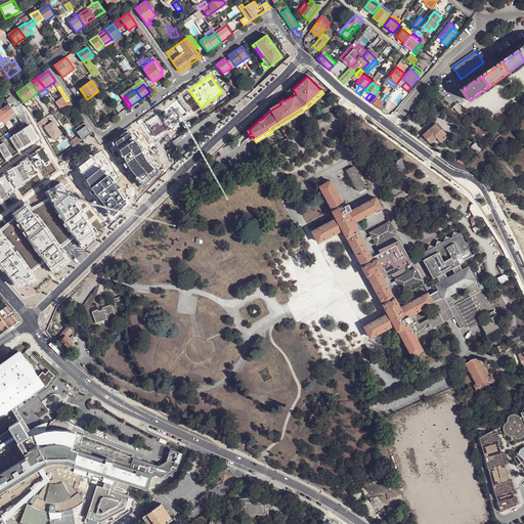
[(399,105),(404,100),(400,96),(395,102),(399,105)]
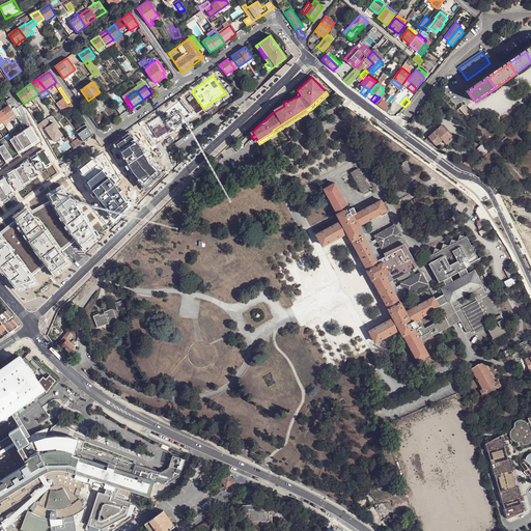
[(164,113),(144,126),(157,144),(175,131),(196,114),(182,99),(164,113)]
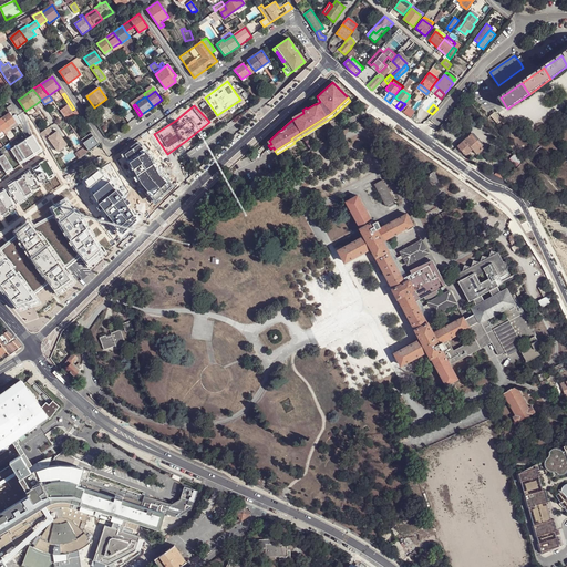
[(60,111),(64,116),(65,117),(72,112),(69,107),(66,109),(65,107),(60,111)]
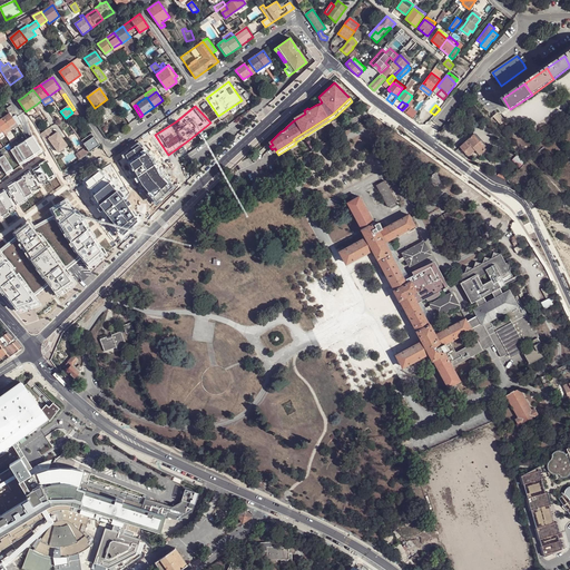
[(72,112),(66,118),(69,123),(79,115),(76,110),(72,112)]
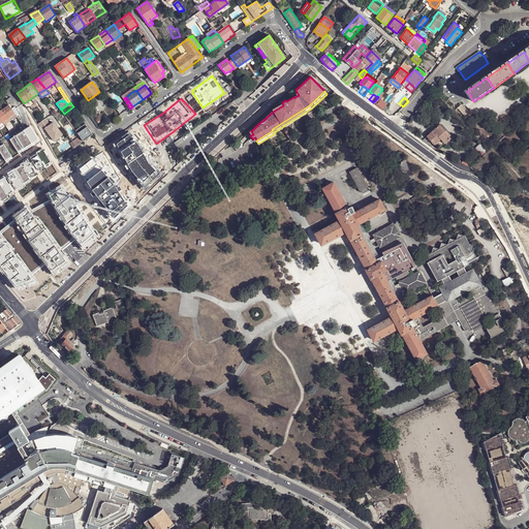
[(465,116),(469,113),(462,104),(458,107),(465,116)]
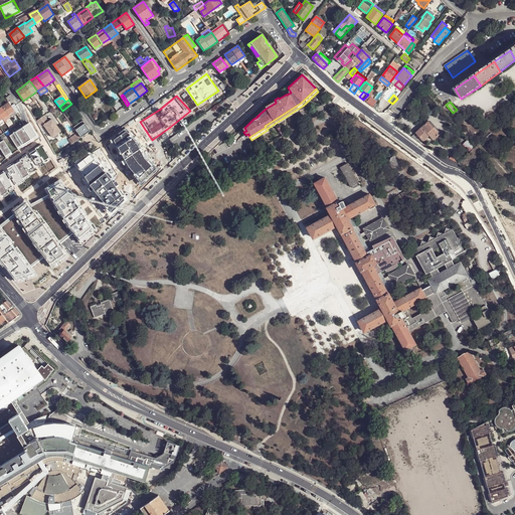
[(11,113),(14,111),(8,103),(0,108),(0,120),(3,119),(8,115),(11,113)]
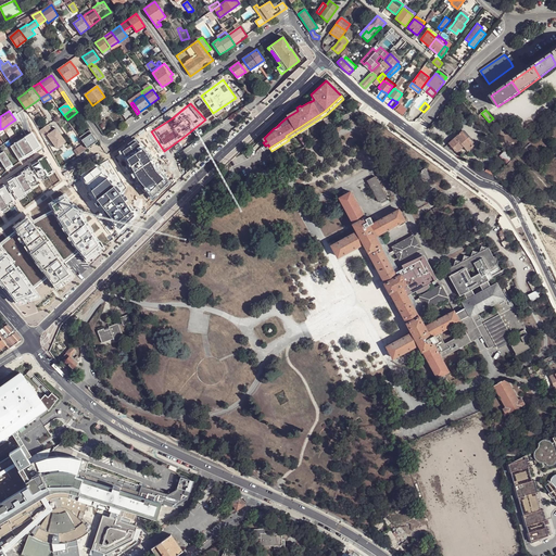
[(446,115),(443,112),(438,118),(441,122),(446,115)]
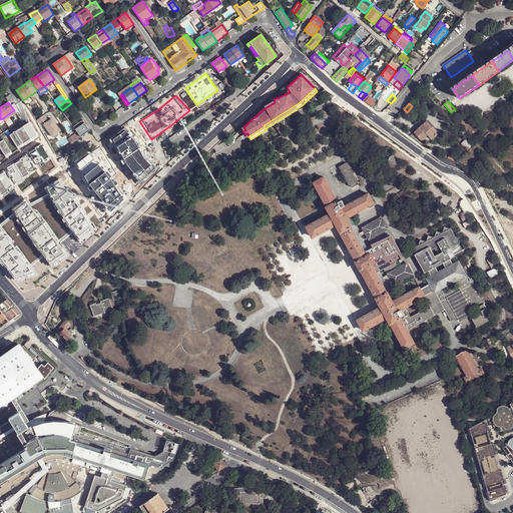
[(47,120),(44,115),(37,120),(40,126),(42,124),(51,136),(59,130),(50,118),(47,120)]
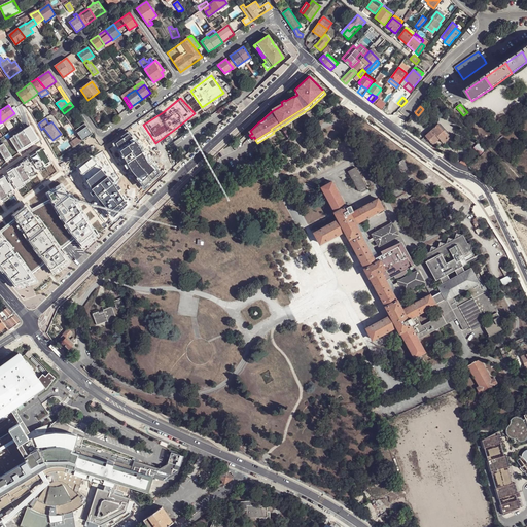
[(84,125),(75,130),(80,137),(82,141),(93,135),(84,125)]
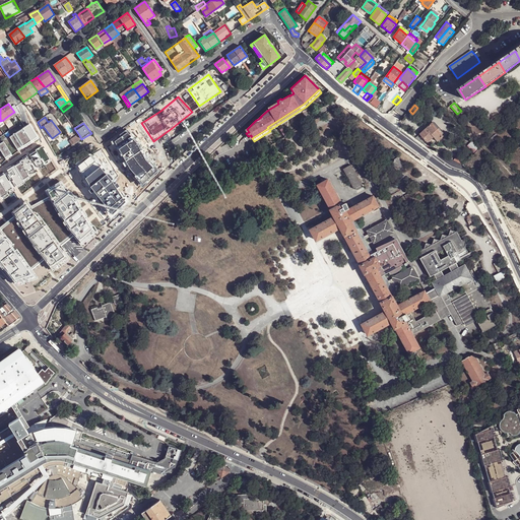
[(420,135),(428,143),(435,138),(438,142),(445,135),(434,123),(420,135)]
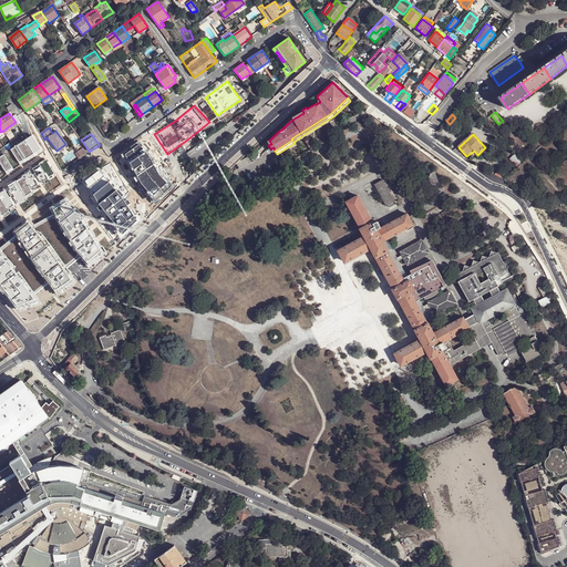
[(43,152),(32,135),(29,137),(10,148),(20,165),(43,152)]
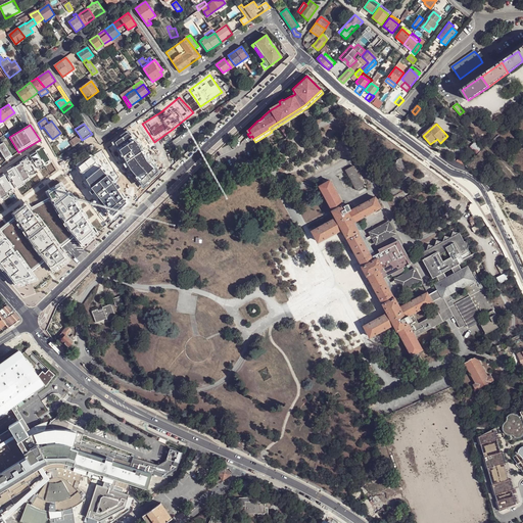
[(128,133),(115,142),(127,164),(131,171),(144,188),(159,172),(147,161),(138,143),(128,133)]
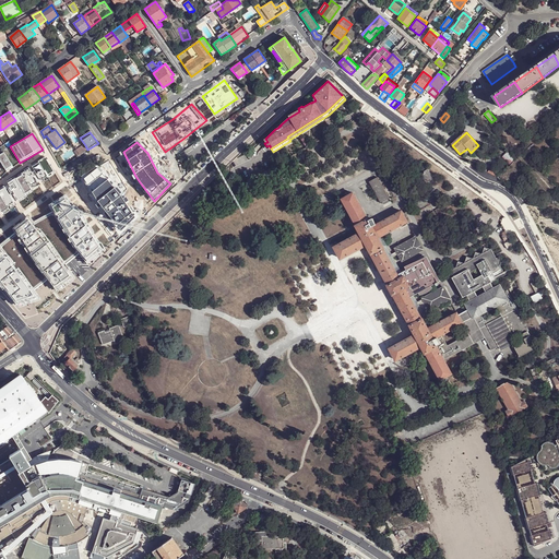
[(87,150),(85,145),(78,151),(81,154),(87,150)]
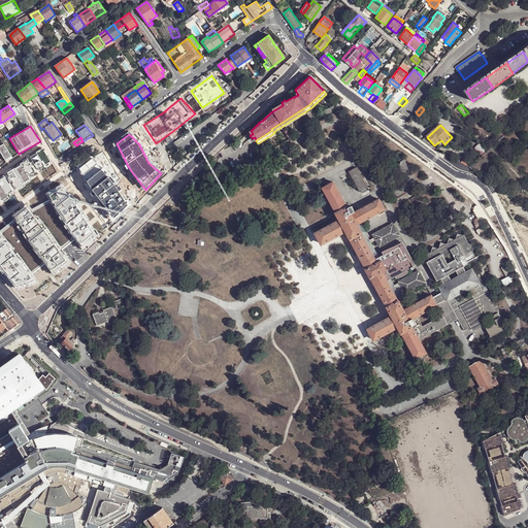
[(423,141),(432,147),(434,145),(427,137),(423,141)]
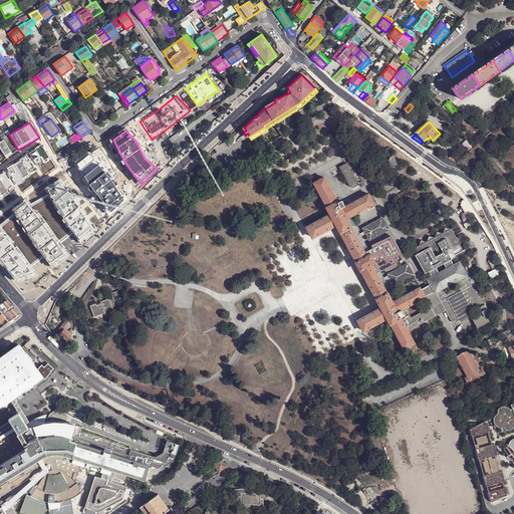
[(354,140),(357,145),(363,142),(360,137),(354,140)]
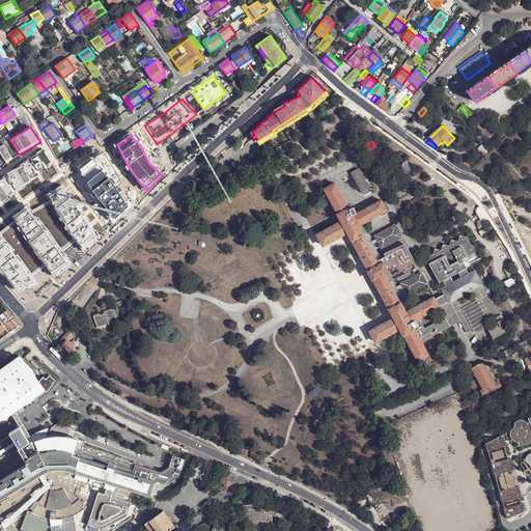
[(12,159),(3,144),(0,146),(0,152),(6,164),(12,159)]
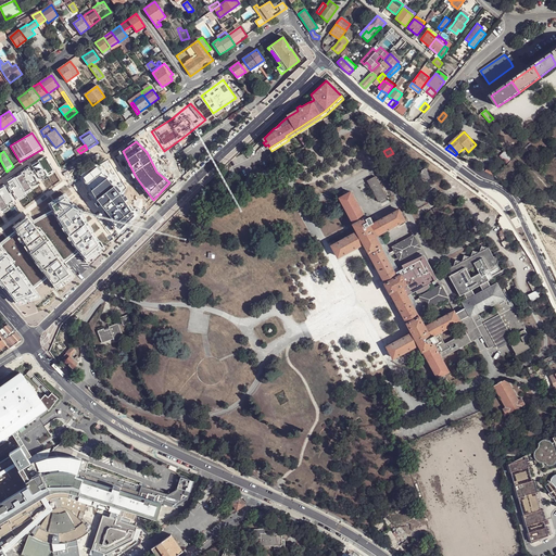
[(46,155),(0,187),(0,215),(1,215),(0,213),(3,211),(17,204),(15,202),(20,200),(39,186),(38,182),(41,181),(57,172),(46,155)]
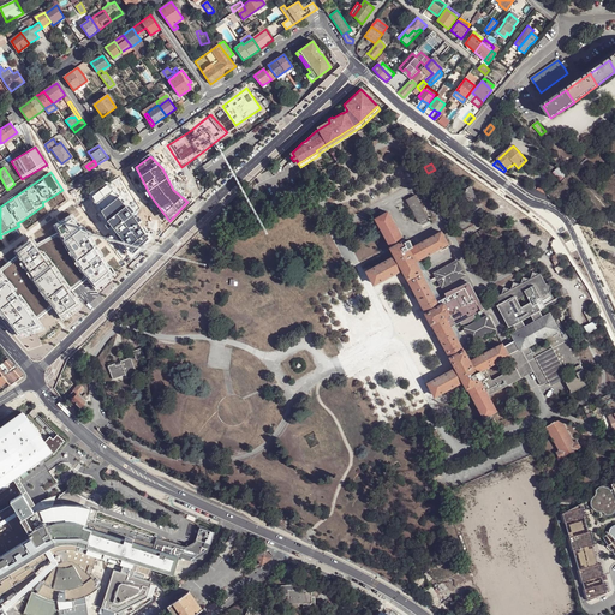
[(108,184),(91,197),(107,221),(132,252),(144,242),(149,238),(133,214),(139,208),(119,175),(108,184)]
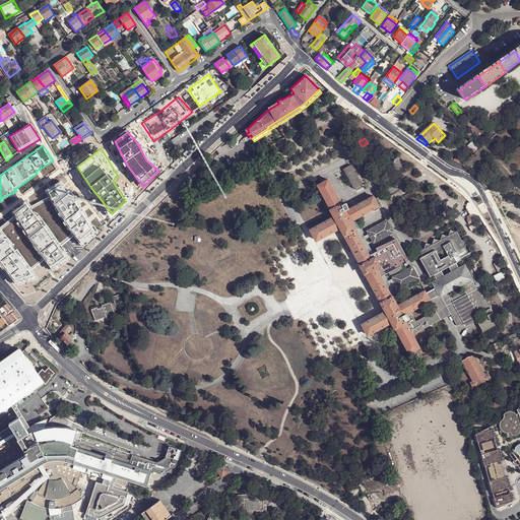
[(391,163),(397,171),(404,167),(398,157),(391,163)]
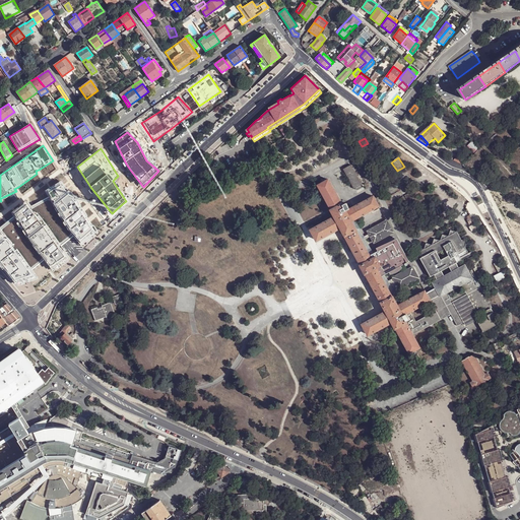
[(352,166),(344,170),(355,190),(363,186),(352,166)]
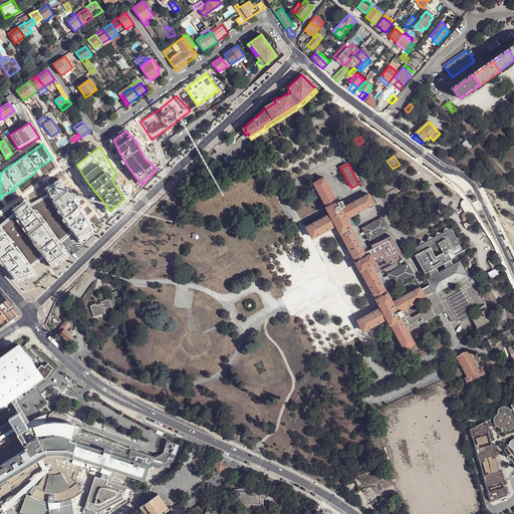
[(332,172),(339,185),(345,182),(338,168),(332,172)]
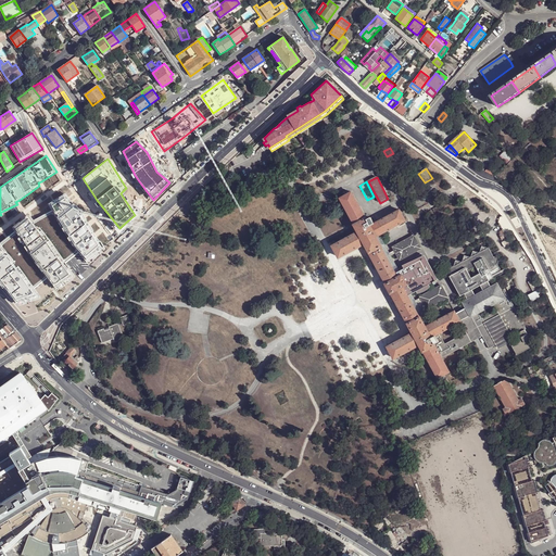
[(355,226),(367,219),(359,207),(352,192),(340,199),(348,213),(355,226)]
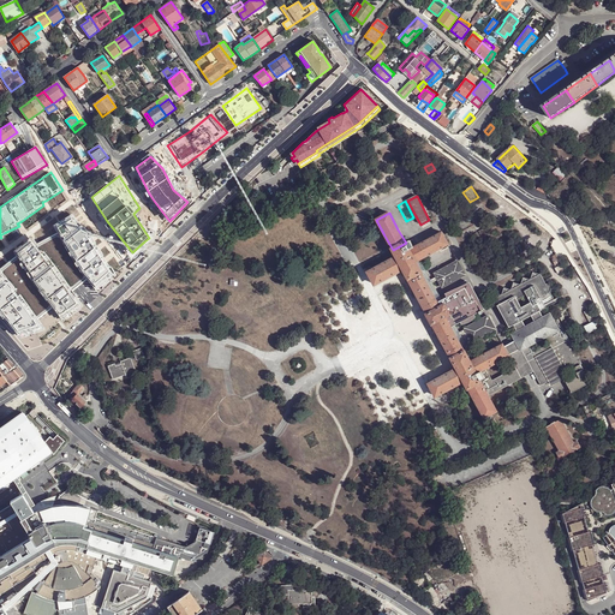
[(0,269),(0,309),(13,328),(22,340),(39,333),(46,330),(39,320),(53,306),(63,321),(83,305),(73,292),(79,286),(87,280),(96,291),(114,275),(96,244),(72,214),(54,225),(58,233),(39,243),(34,237),(16,251),(18,256),(0,270),(0,269)]
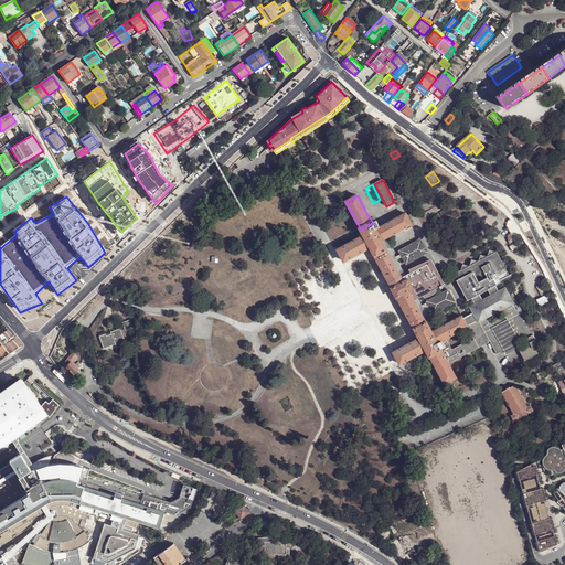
[(401,364),(427,350),(430,358),(443,351),(438,344),(446,340),(468,328),(464,319),(462,317),(436,331),(433,333),(413,297),(402,277),(382,242),(386,240),(413,225),(406,214),(381,228),(376,231),(373,224),(373,223),(361,230),(364,236),(339,251),(344,262),(371,247),(391,285),(401,302),(420,339),(395,353),(401,364)]
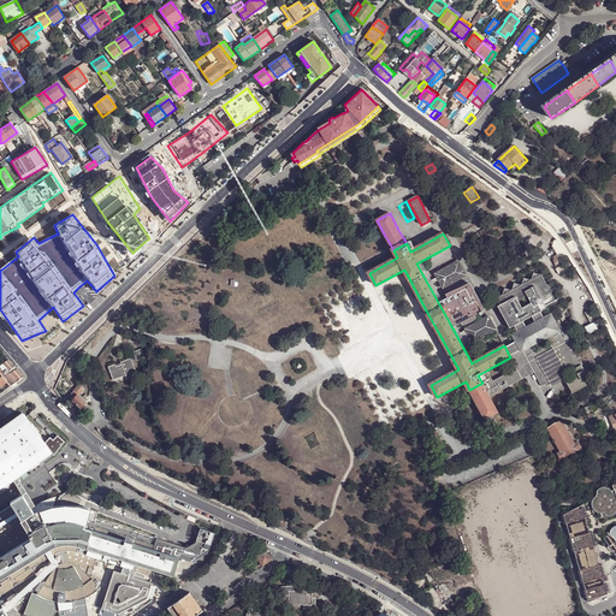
[(587,292),(590,291),(570,260),(568,262),(587,292)]
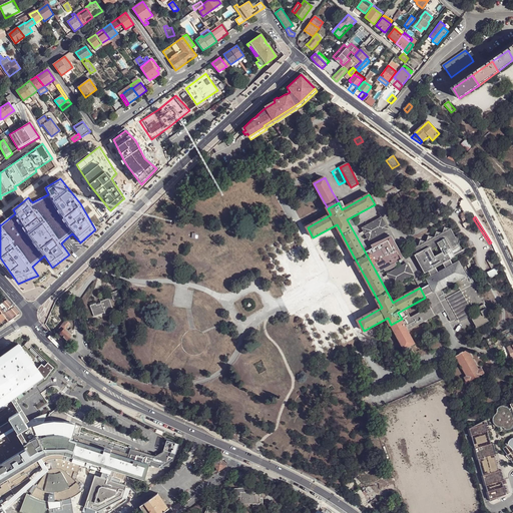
[(365,251),(368,249),(360,235),(359,233),(351,217),(347,219),(365,251)]
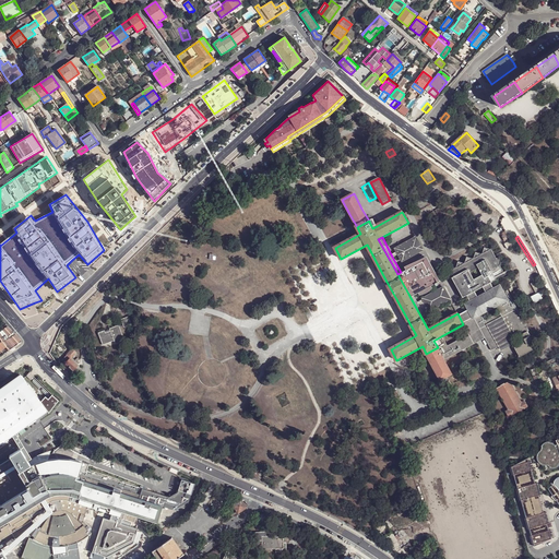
[(423,250),(417,238),(396,249),(397,251),(399,253),(403,261),(423,250)]
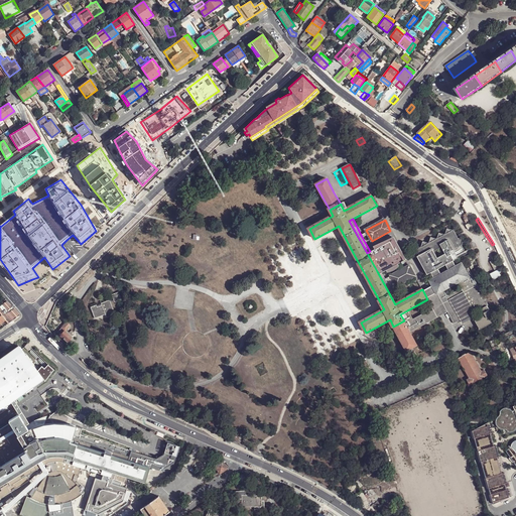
[(449,271),(457,267),(454,261),(467,254),(462,246),(464,240),(459,239),(454,230),(447,229),(445,235),(439,233),(437,239),(431,238),(429,243),(423,242),(421,248),(415,246),(413,252),(416,258),(417,257),(427,275),(431,273),(434,279),(442,275),(438,269),(445,265),(449,271)]
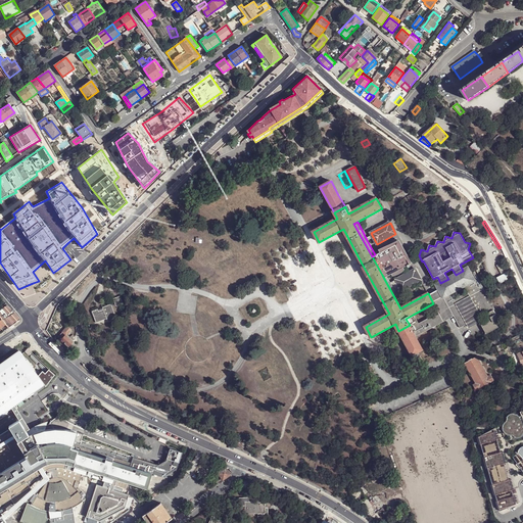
[(400,260),(394,249),(387,253),(385,249),(375,254),(372,256),(382,275),(386,274),(395,268),(393,265),(400,260)]
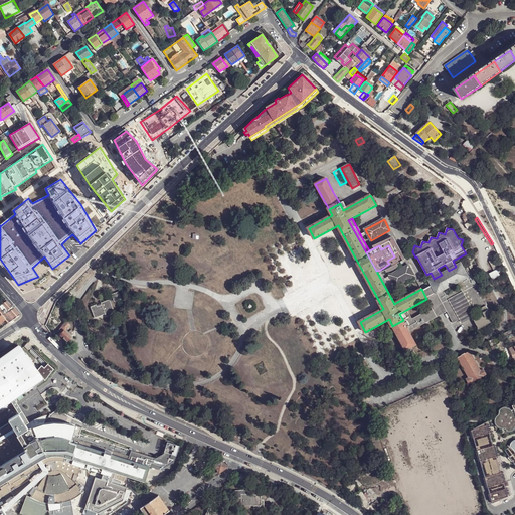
[(360,278),(365,276),(356,260),(351,263),(353,265),(355,264),(360,275),(358,276),(360,278)]
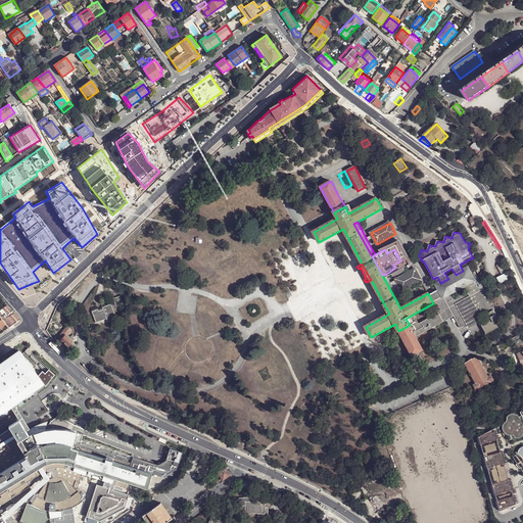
[(461,328),(468,325),(481,317),(485,315),(495,310),(475,273),(471,274),(468,269),(463,271),(456,275),(448,279),(440,283),(437,285),(439,290),(455,317),(461,328)]
